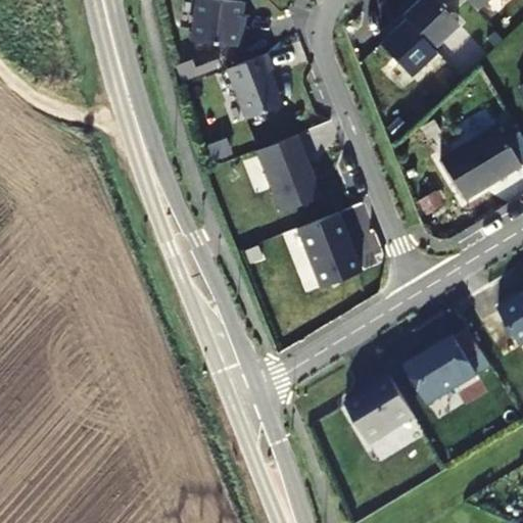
[(230,0),(194,0),(189,41),(239,47),(241,29),(238,28),(241,1),(230,0)]
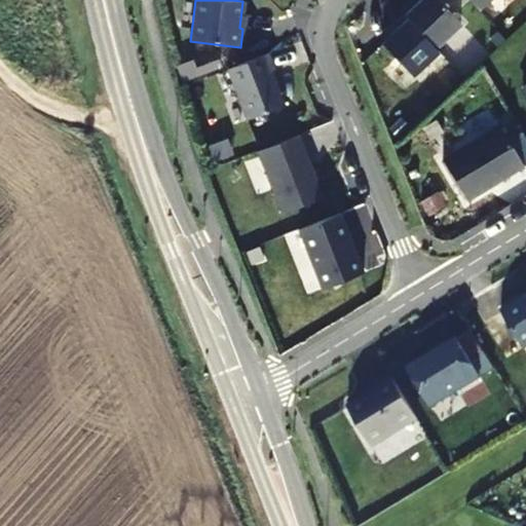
[(412,0),(409,0),(398,10),(402,14),(433,47),(458,24),(437,0),(418,0),(415,3),(412,0)]
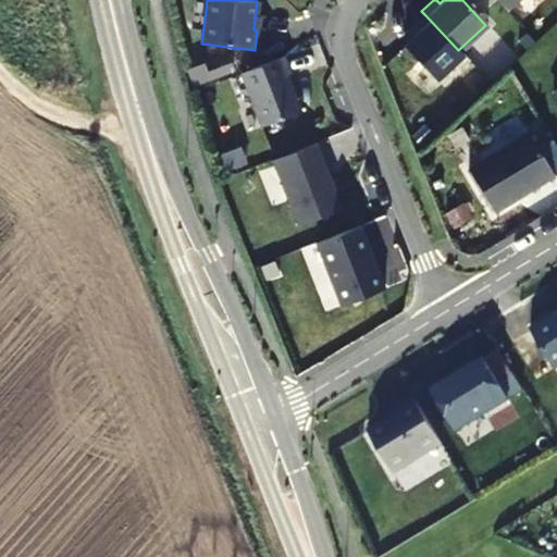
[(495,0),(504,10),(514,0),(495,0)]
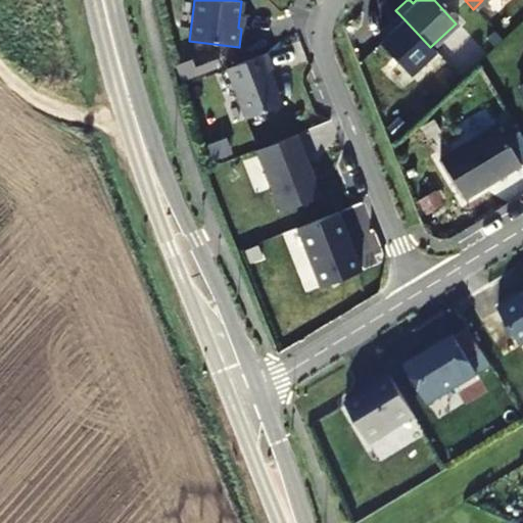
[(406,77),(433,51),(430,47),(399,14),(385,28),(389,32),(376,44),(406,77)]
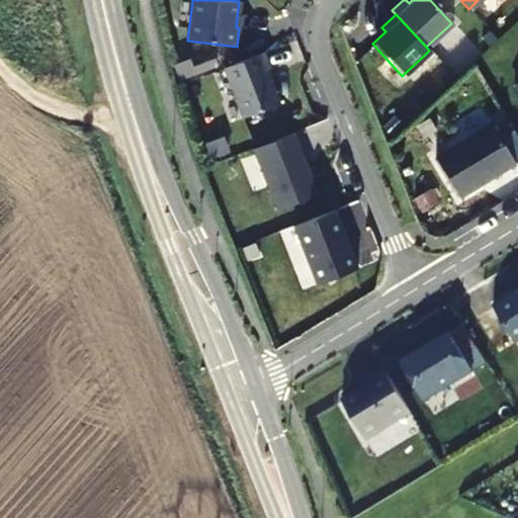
[(431,41),(439,57),(465,41),(456,27),(431,41)]
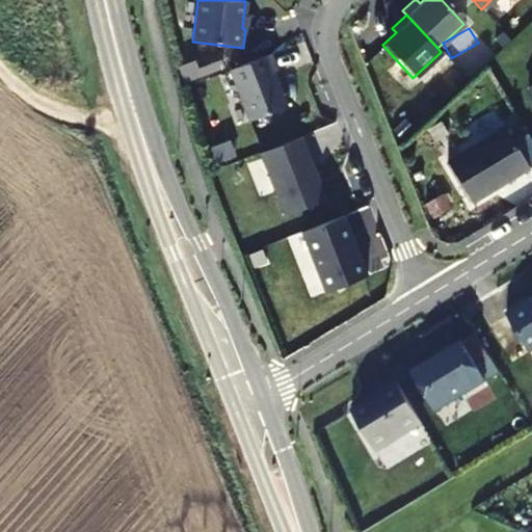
[(228,70),(248,121),(285,107),(283,101),(285,100),(280,87),(277,88),(271,73),(275,71),(268,54),(228,70)]
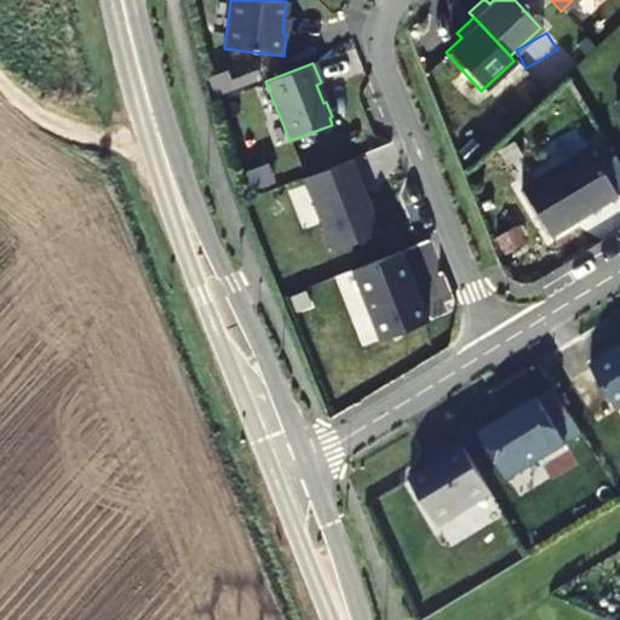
[(230,90),(228,81),(224,72),(207,78),(213,96),(230,90)]
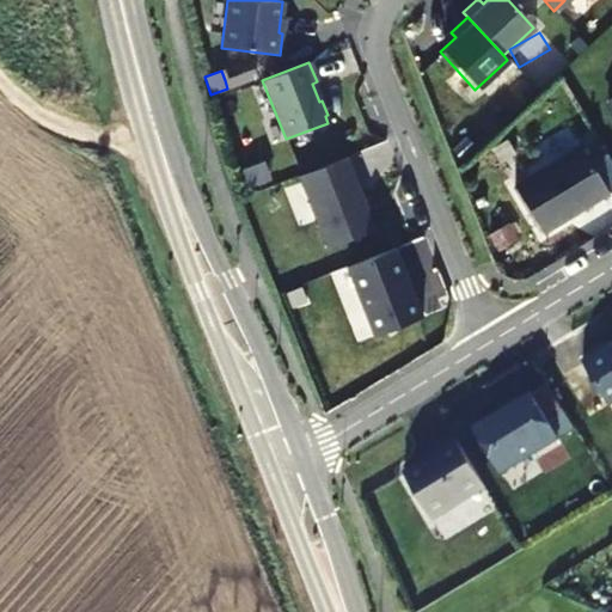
[(255,79),(251,71),(225,80),(227,89),(255,79)]
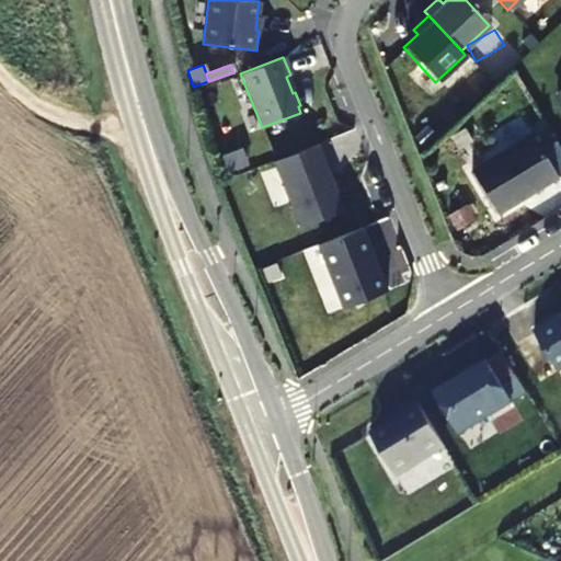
[(556,176),(530,134),(469,171),(495,213),(525,195),(523,193),(533,187),(534,191),(556,176)]
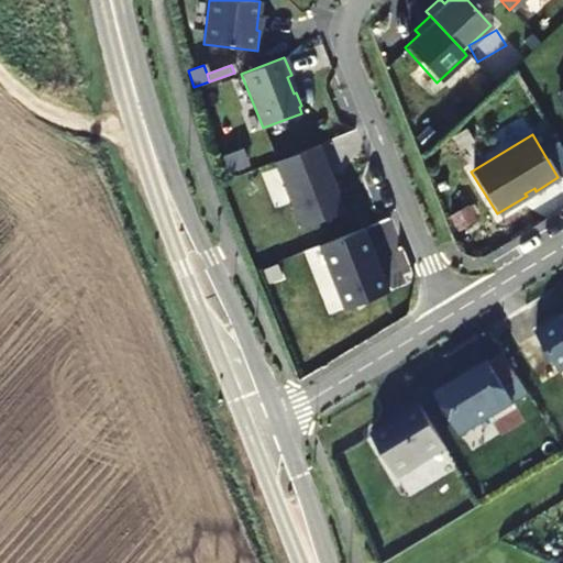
[(319,144),(274,162),(300,229),(345,211),(319,144)]
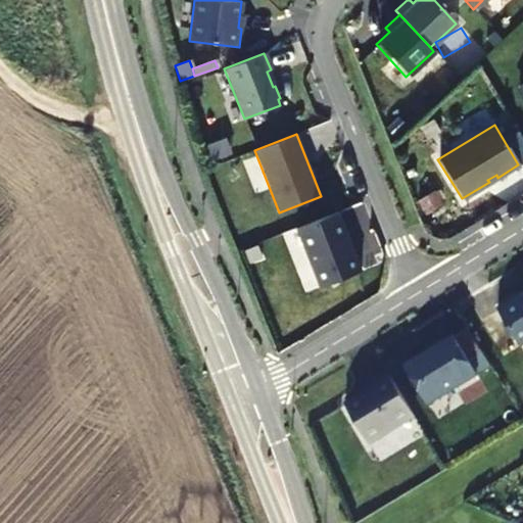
[(226,139),(222,141),(227,155),(232,153),(226,139)]
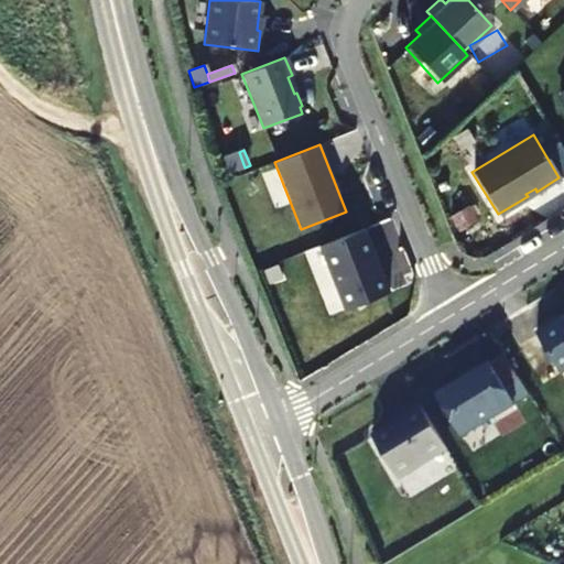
[(224,158),(229,173),(245,167),(239,152),(224,158)]
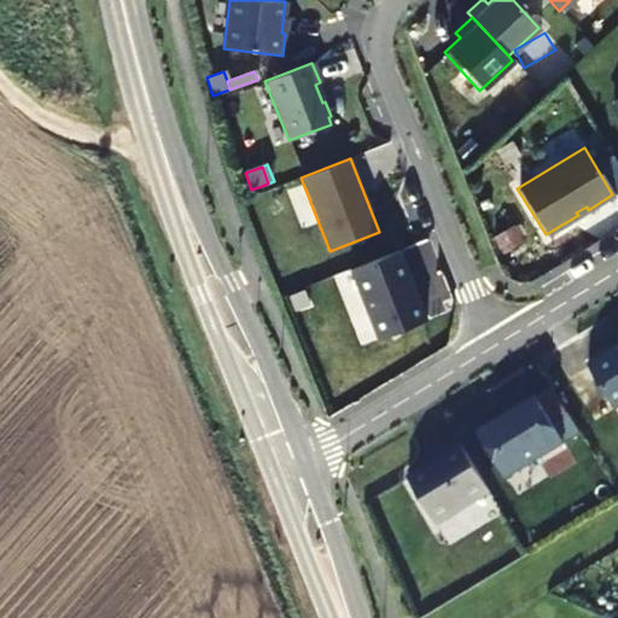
[(425,320),(397,250),(349,269),(377,339),(425,320)]
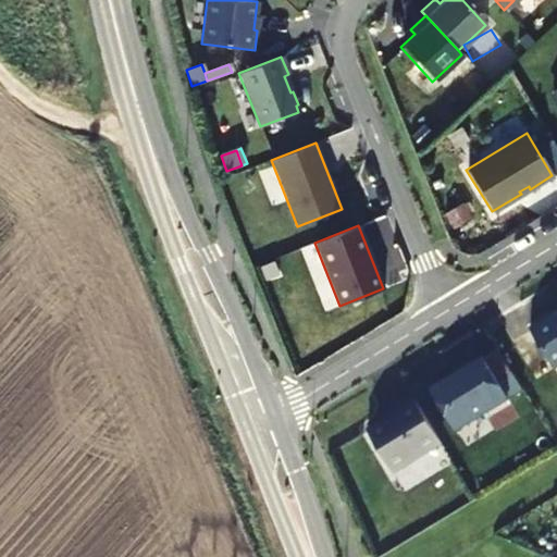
[(552,369),(556,364),(556,313),(555,316),(553,313),(528,329),(552,369)]
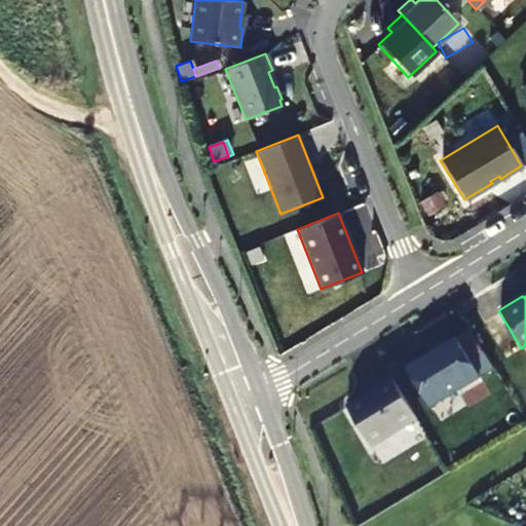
[(428,408),(491,370),(481,353),(467,361),(454,338),(427,354),(428,357),(421,361),(420,359),(405,368),(428,408)]
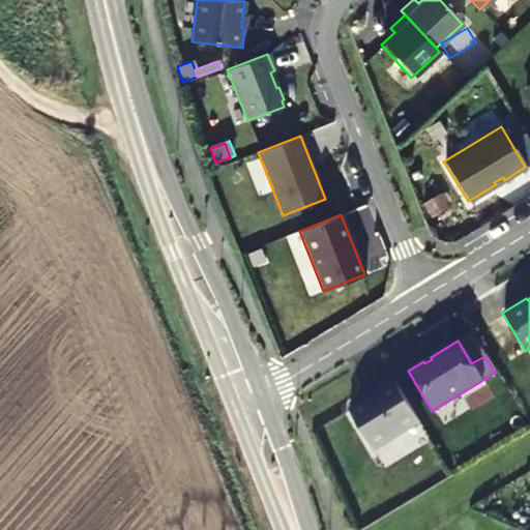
[(372,450),(418,422),(392,379),(375,390),(376,393),(348,410),(372,450)]
